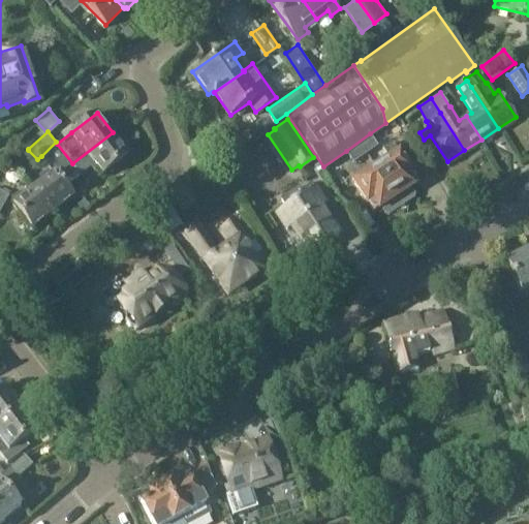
[(41,156),(53,171),(59,166),(67,177),(69,180),(70,181),(85,171),(85,168),(91,164),(98,175),(102,172),(103,172),(128,152),(113,132),(72,163),(57,144),(56,142),(41,156)]
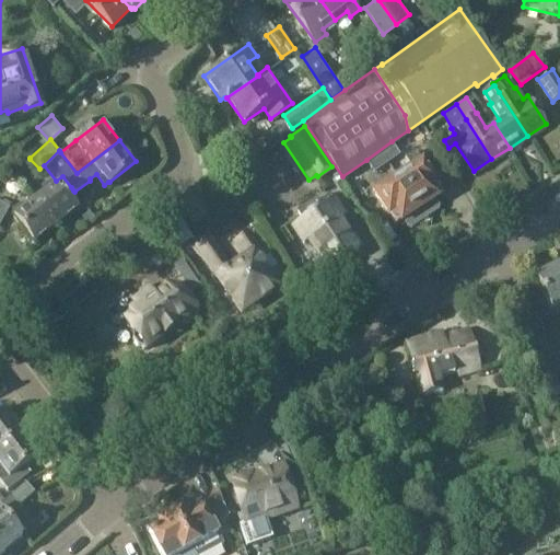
[(399,152),(392,141),(366,160),(373,170),(399,152)]
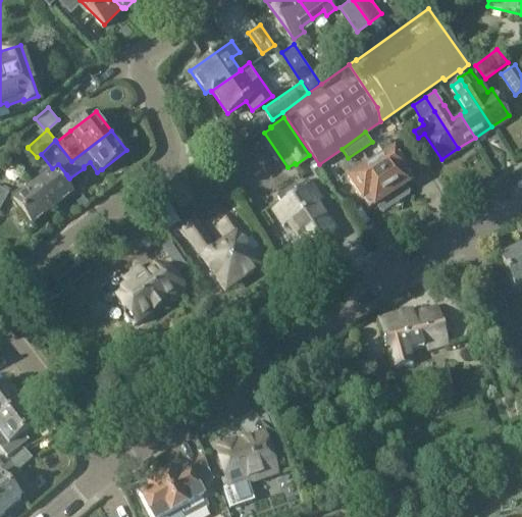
[(382,153),(370,160),(396,200),(408,193),(409,189),(404,182),(412,176),(392,146),(392,147),(386,138),(376,144),(382,153)]
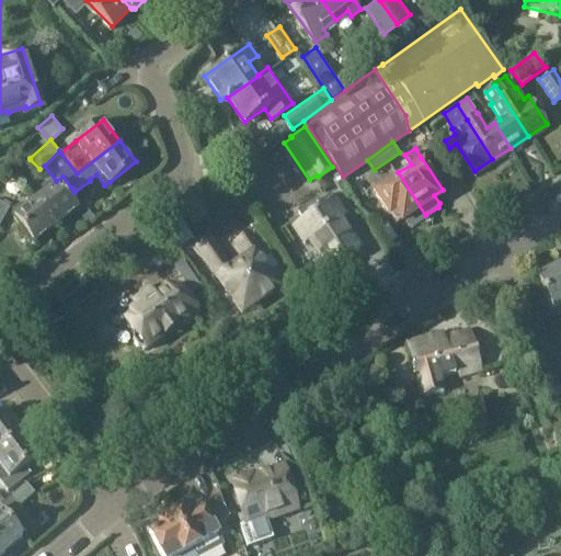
[(412,224),(425,215),(398,172),(373,189),(395,222),(403,215),(408,223),(412,224)]
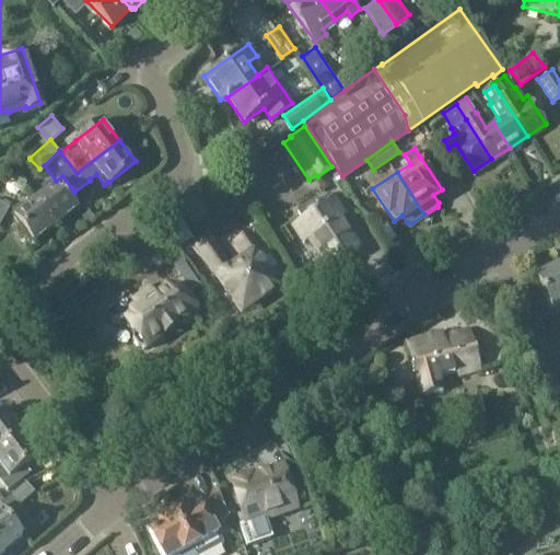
[(35,197),(56,224),(77,208),(68,195),(56,181),(35,197)]
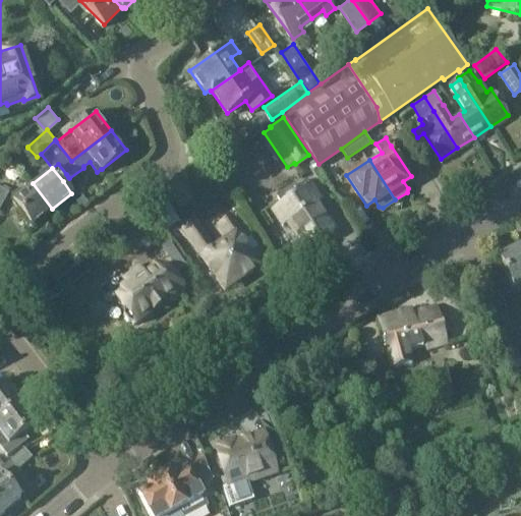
[(281,203),(272,208),(282,222),(285,219),(304,247),(333,229),(314,201),(317,197),(308,183),(306,185),(303,181),(297,185),(294,182),(289,181),(277,189),(276,193),(281,203)]
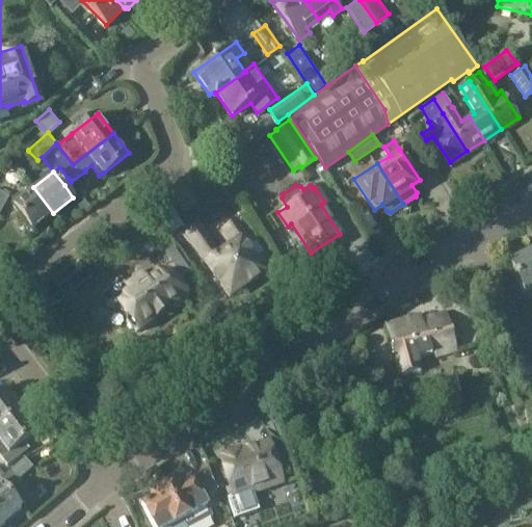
[(32,229),(53,213),(33,187),(12,203),(32,229)]
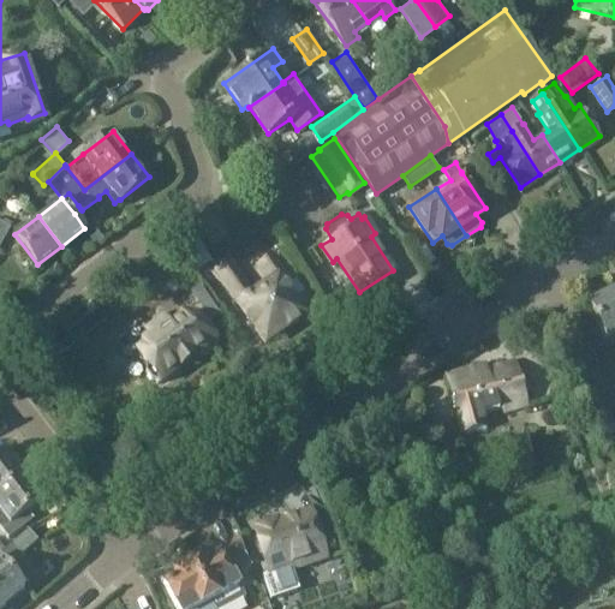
[(225,230),(216,219),(202,228),(209,240),(225,230)]
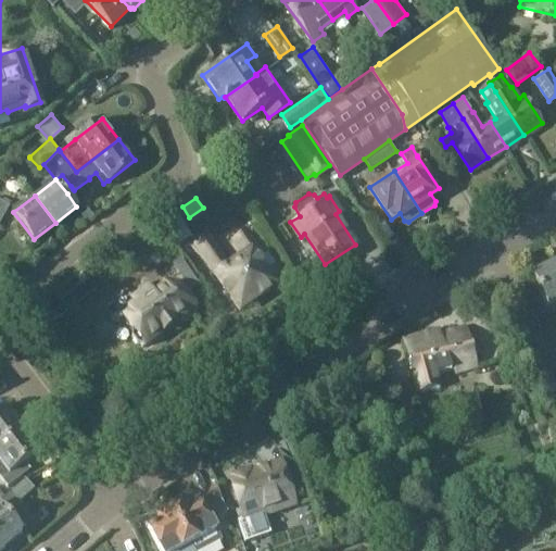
[(232,237),(243,252),(229,262),(213,239),(199,249),(239,309),(277,283),(270,274),(281,266),(264,242),(260,247),(247,228),(232,237)]
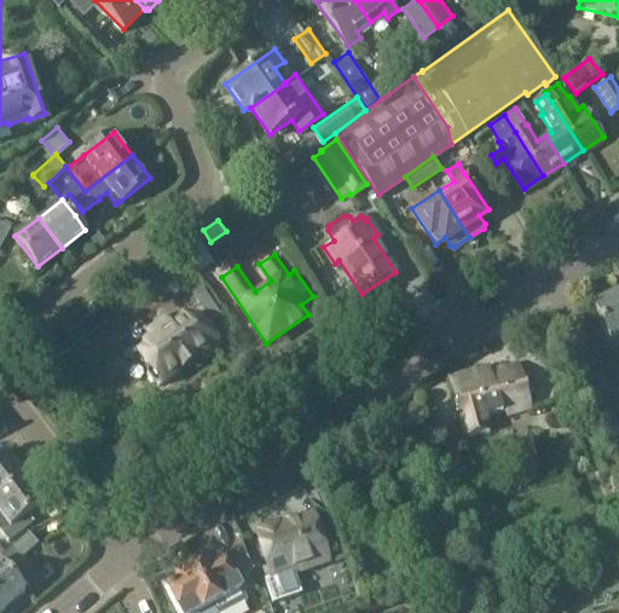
[(618,339),(618,336),(618,335),(618,289),(618,290),(591,305),(613,348),(618,345),(618,339)]
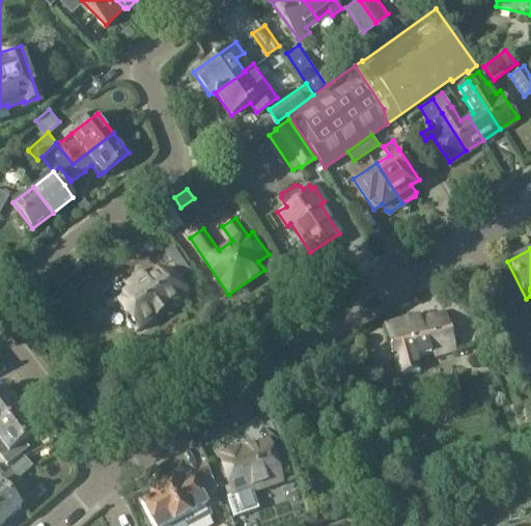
[(189,270),(183,260),(175,266),(182,275),(189,270)]
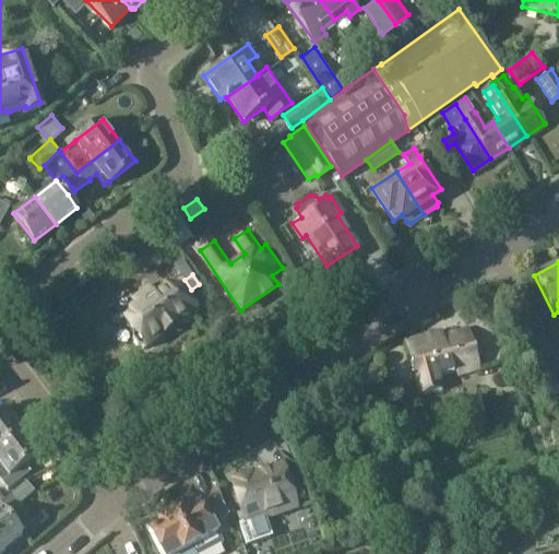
[(138,344),(145,345),(146,346),(197,307),(182,286),(164,284),(152,293),(149,289),(151,287),(145,281),(140,285),(140,289),(142,293),(133,301),(126,292),(105,308),(114,319),(119,320),(123,317),(132,328),(132,337),(138,344)]
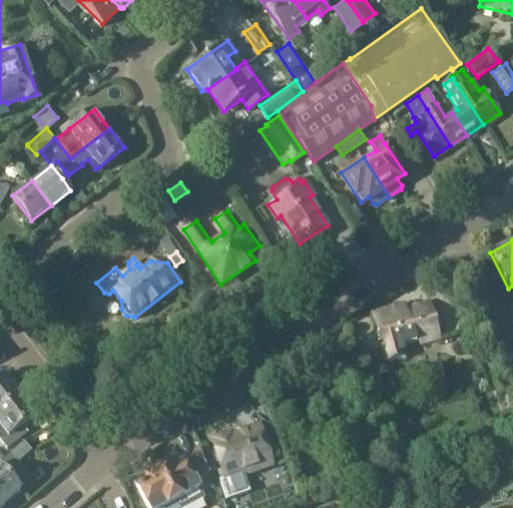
[(429,298),(406,304),(415,337),(437,331),(429,298)]
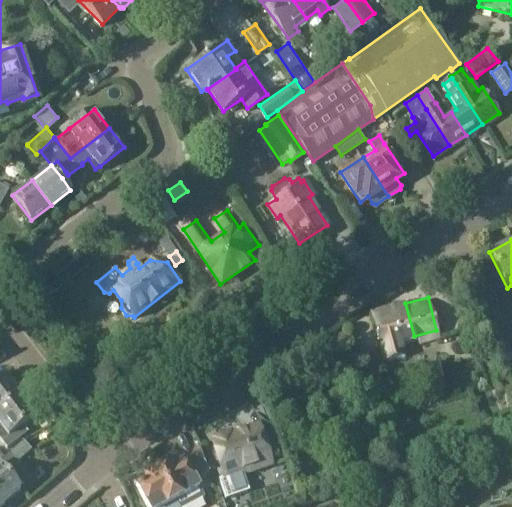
[(400,340),(414,336),(405,303),(404,299),(370,308),(383,358),(403,353),(400,340)]
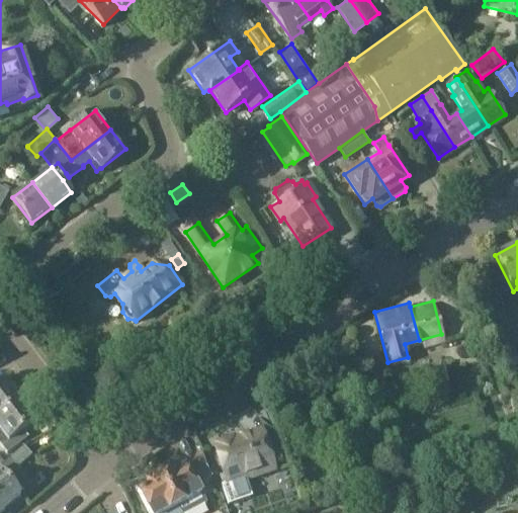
[(505,358),(514,380),(517,378),(517,355),(517,354),(505,358)]
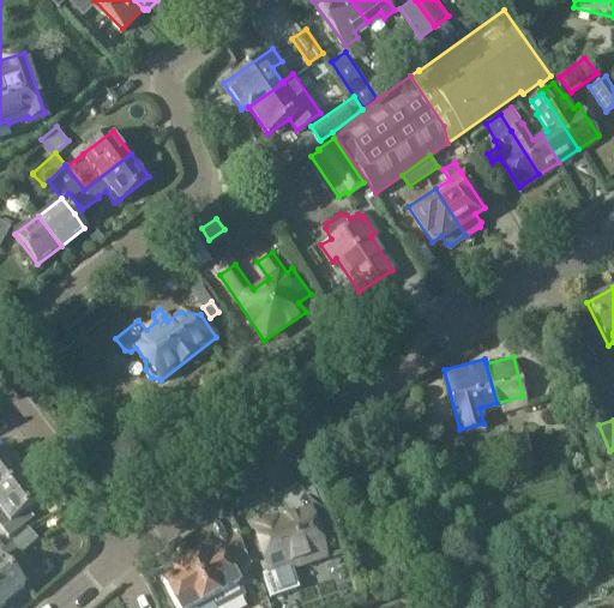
[(529,450),(524,432),(491,441),(495,459),(529,450)]
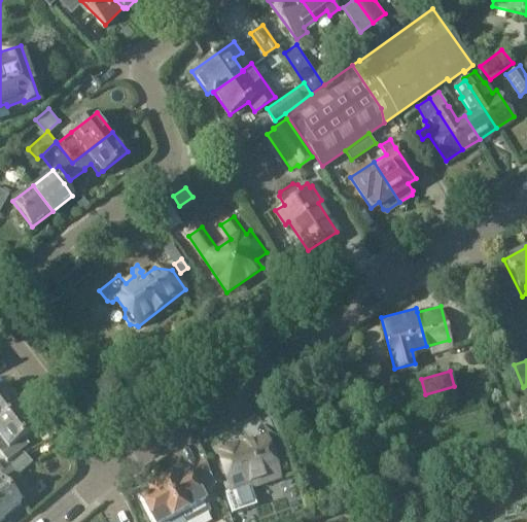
[(0,419),(20,405),(4,383),(0,386),(0,419)]
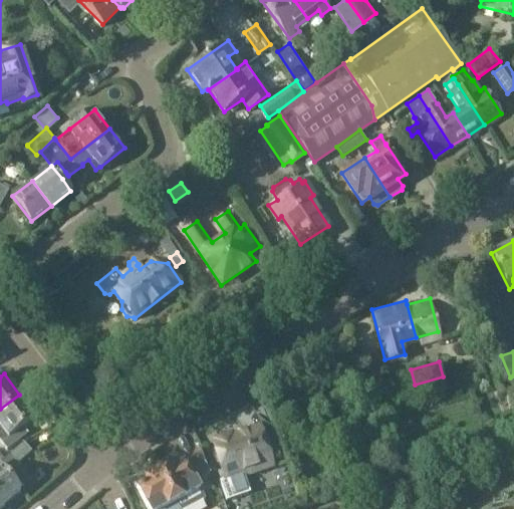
[(441,378),(418,385),(421,397),(444,390),(441,378)]
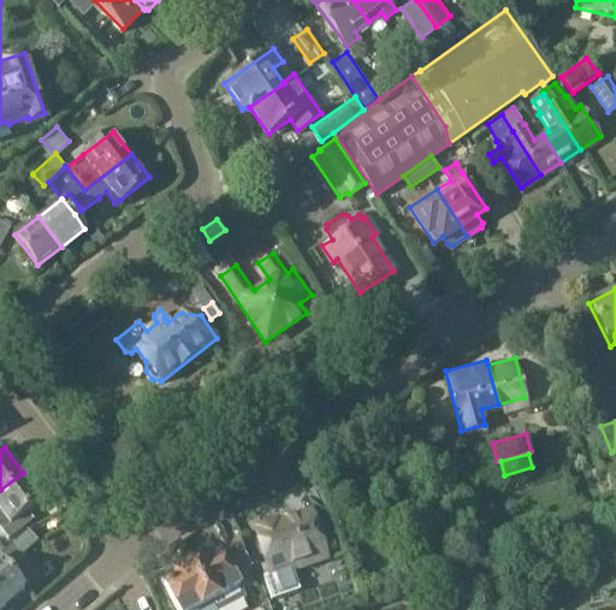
[(33,517),(29,513),(42,503),(40,499),(41,498),(23,473),(0,490),(0,527),(7,538),(33,517)]
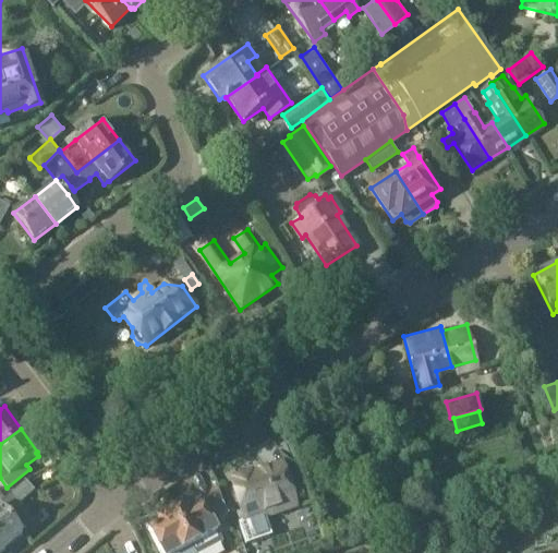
[(233,478),(231,479),(233,484),(235,492),(241,506),(243,514),(244,518),(238,520),(245,542),(271,532),(265,513),(294,503),(280,461),(252,471),(251,470),(232,476),(233,478)]
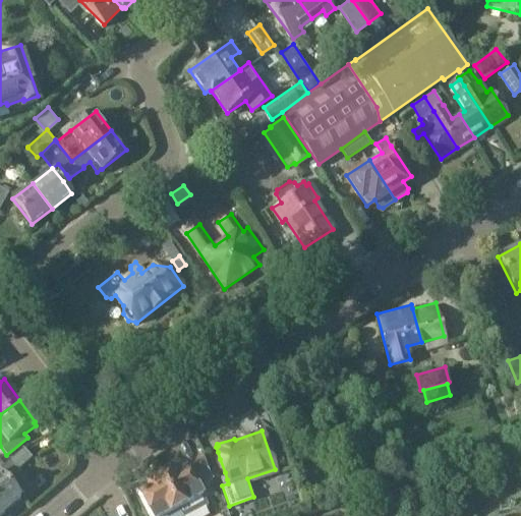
[(0,466),(0,510),(1,512),(20,496),(33,484),(18,468),(23,463),(15,453),(0,466)]
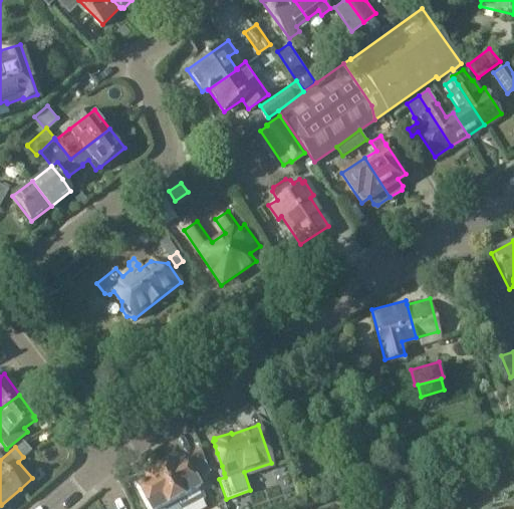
[(197,447),(161,465),(160,467),(184,506),(207,494),(202,485),(211,479),(197,447)]
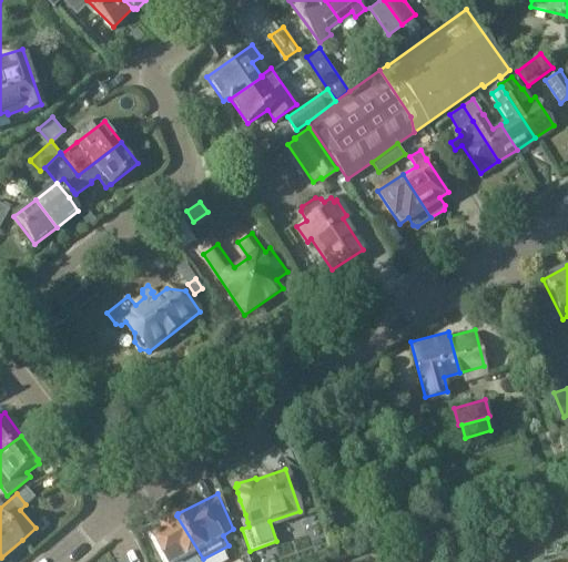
[(245,514),(239,517),(241,524),(247,522),(245,514)]
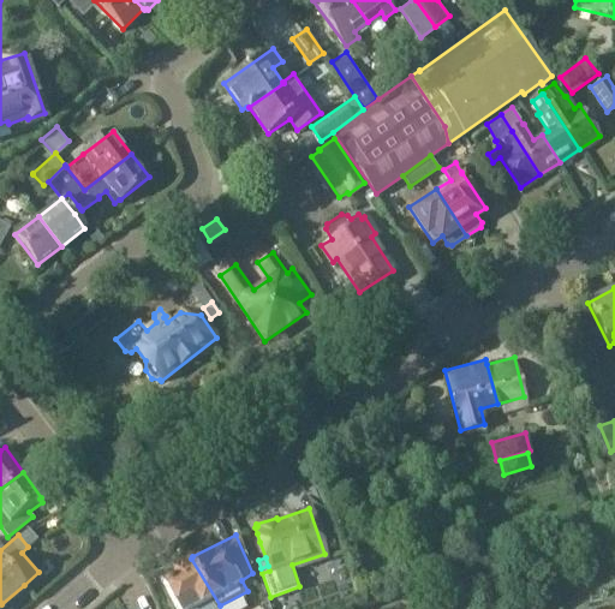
[(178,608),(215,608),(189,560),(168,571),(169,575),(162,579),(178,608)]
